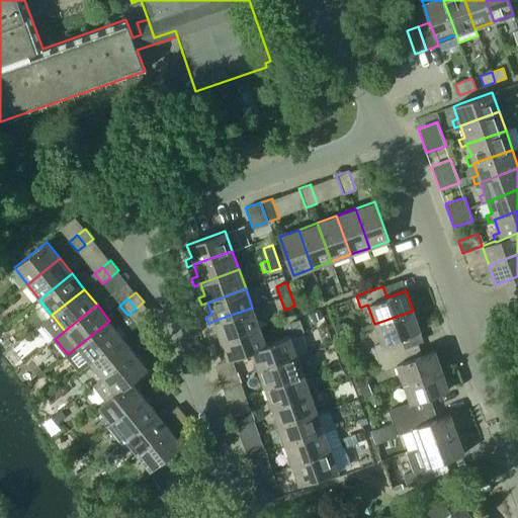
[(259,327),(252,308),(213,321),(219,334),(212,336),(214,343),(221,341),(221,340),(259,327)]
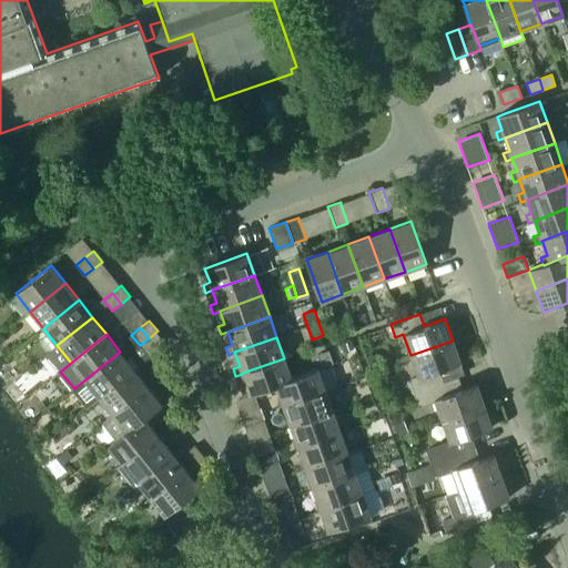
[(343,352),(355,347),(353,340),(340,344),(343,352)]
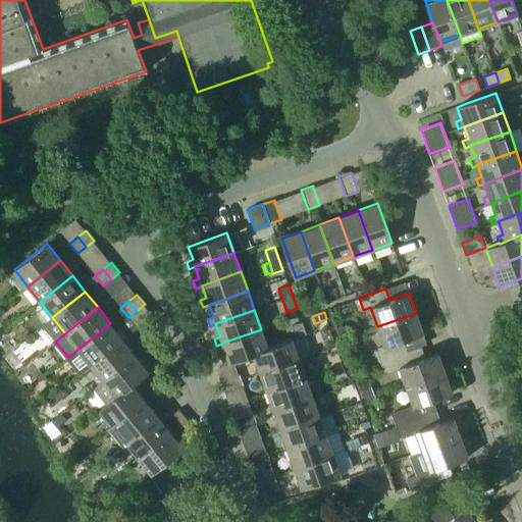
[(423,332),(416,313),(377,326),(384,346),(376,349),(380,361),(407,351),(403,340),(423,332)]
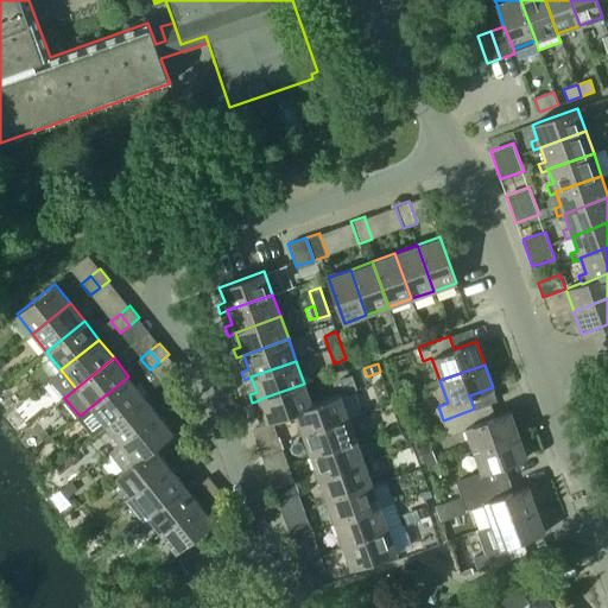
[(344,393),(356,390),(352,375),(340,379),(344,393)]
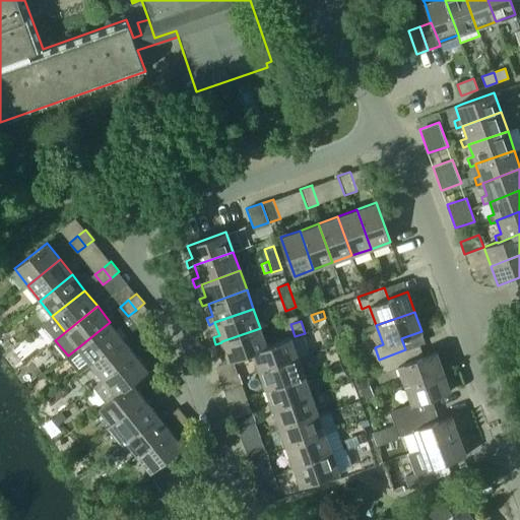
[(123,338),(110,322),(68,355),(81,373),(91,365),(90,364),(123,338)]
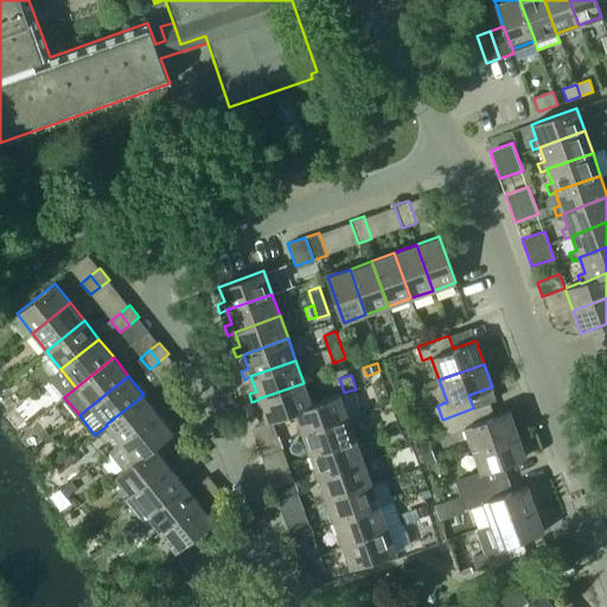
[(267,422),(295,411),(294,411),(312,404),(304,383),(259,398),(259,400),(263,413),(257,415),(260,423),(267,421),(267,422)]
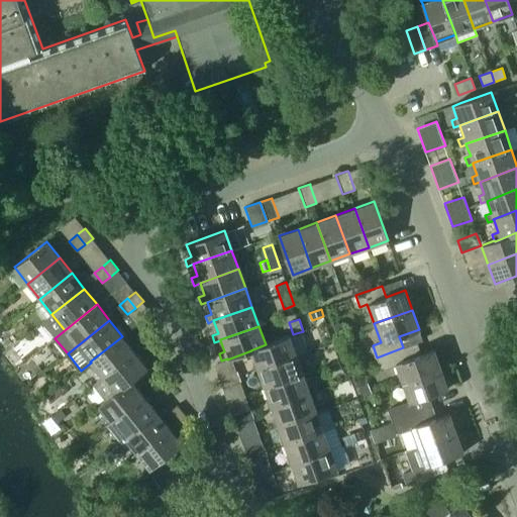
[(142,345),(150,338),(143,329),(134,335),(142,345)]
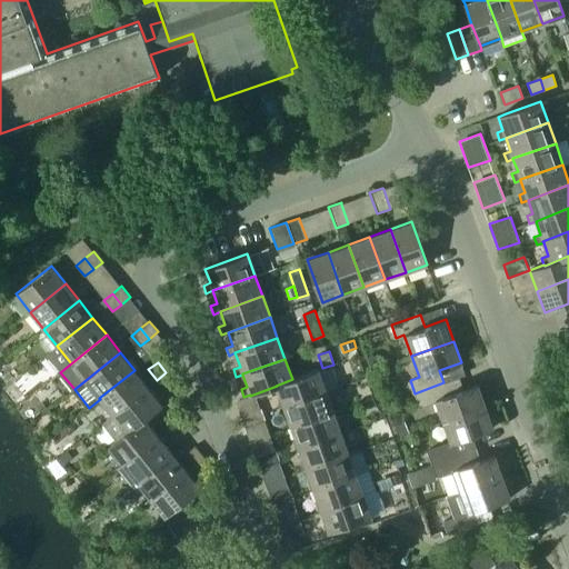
[(318,369),(292,379),(276,386),(277,386),(283,407),(326,391),(318,369)]
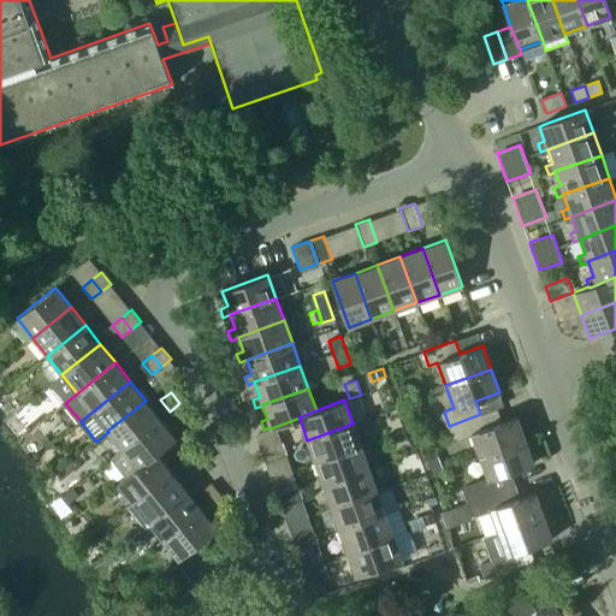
[(107,431),(108,432),(122,450),(160,419),(146,401),(107,431)]
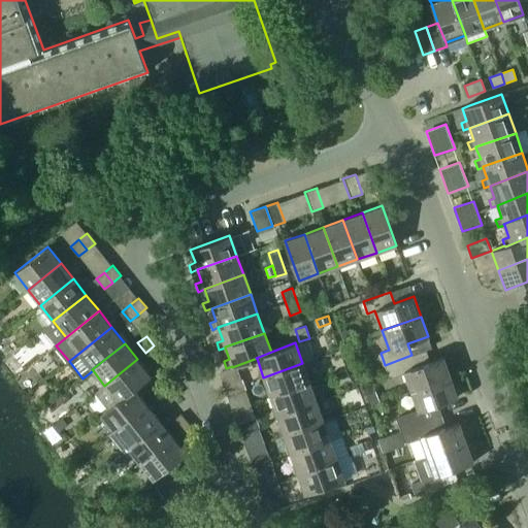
[(162,356),(154,345),(145,353),(154,362),(162,356)]
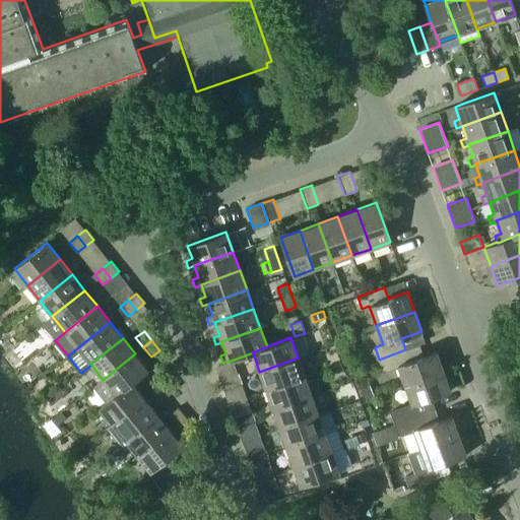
[(398,366),(404,385),(444,373),(437,351),(409,361),(405,349),(379,360),(383,371),(398,366)]
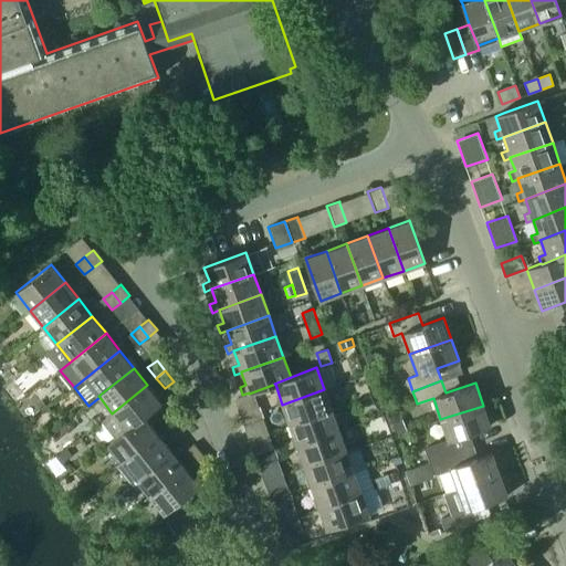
[(161,402),(147,385),(112,413),(102,421),(116,438),(144,416),(144,417),(161,402)]
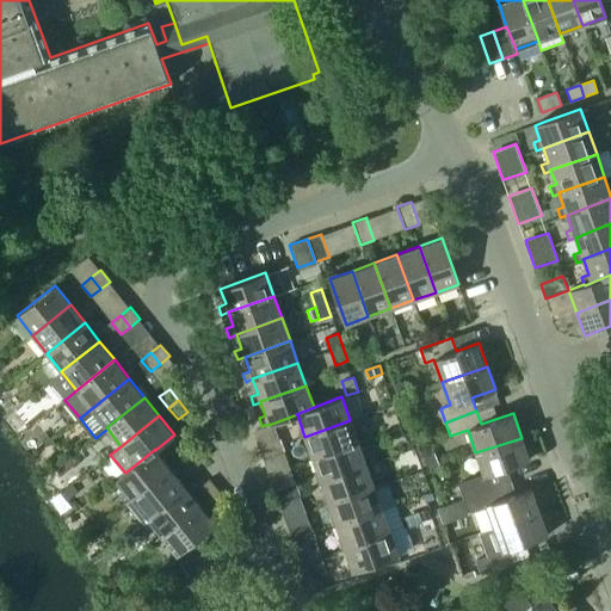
[(304,437),(313,458),(358,443),(350,420),(304,437)]
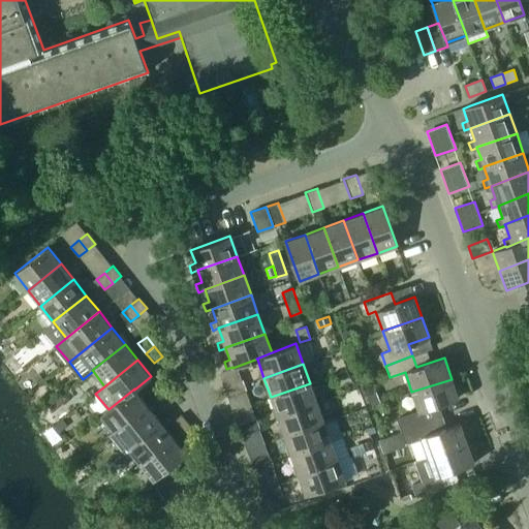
[(45,380),(39,373),(34,377),(40,384),(45,380)]
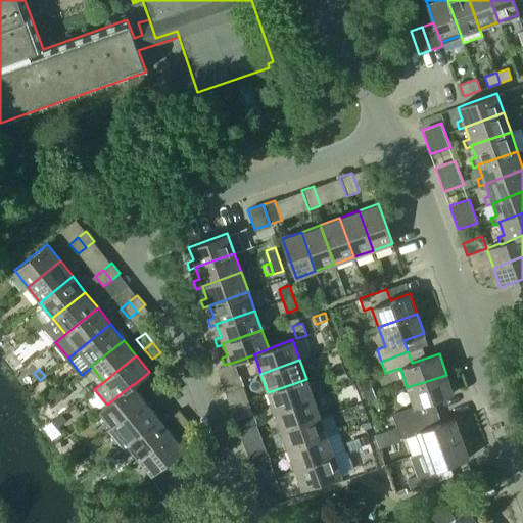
[(161,388),(170,381),(161,372),(153,378),(161,388)]
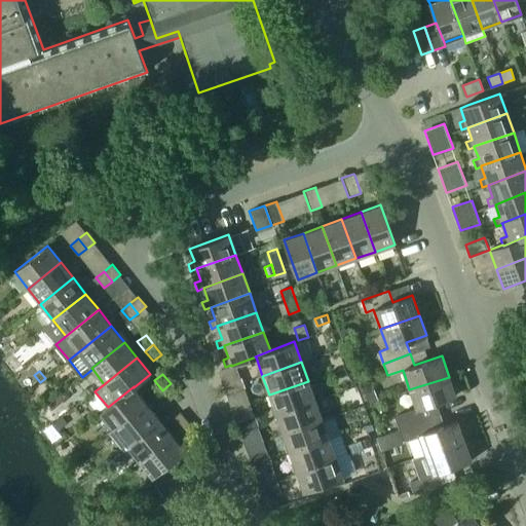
[(232,380),(236,391),(246,388),(241,377),(232,380)]
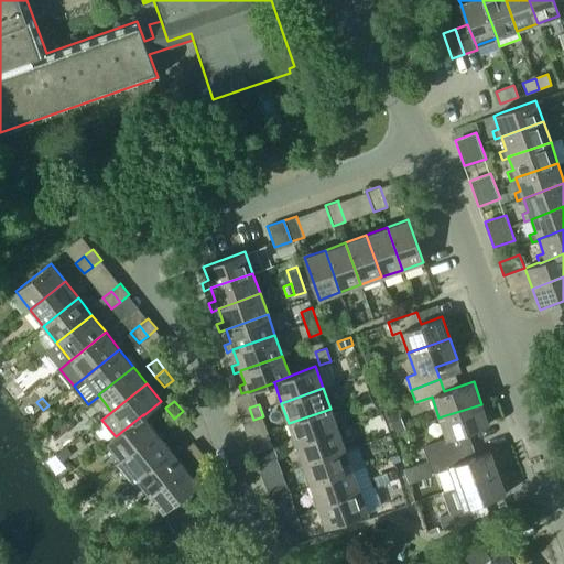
[(489,424),(481,404),(438,418),(446,438),(423,447),(427,459),(456,449),(452,437),(489,424)]
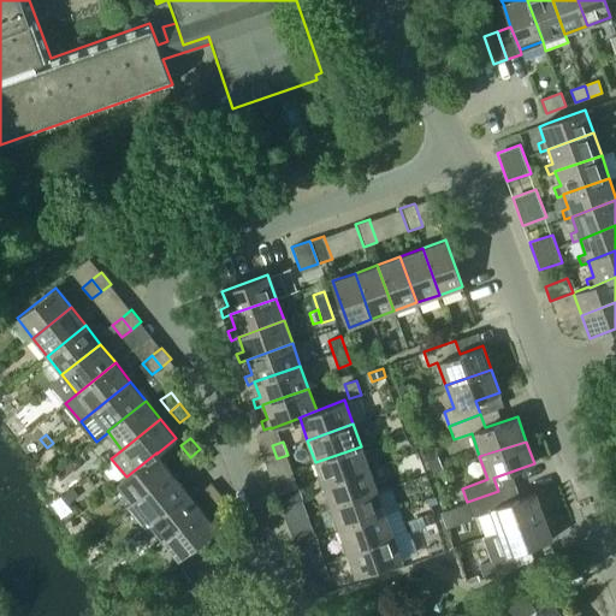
[(272,445),(267,446),(259,449),(264,463),(277,458),(272,445)]
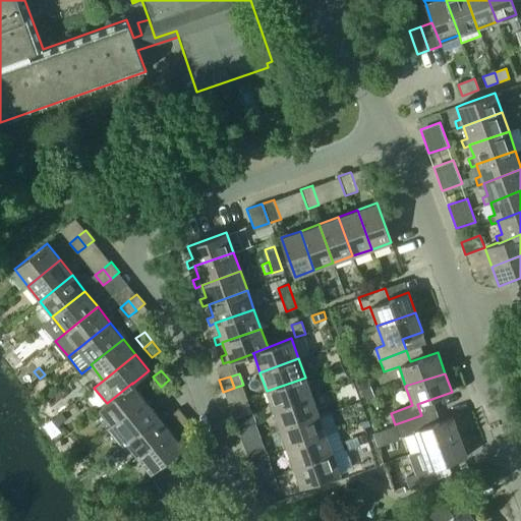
[(312,396),(305,378),(267,391),(274,410),(312,396)]
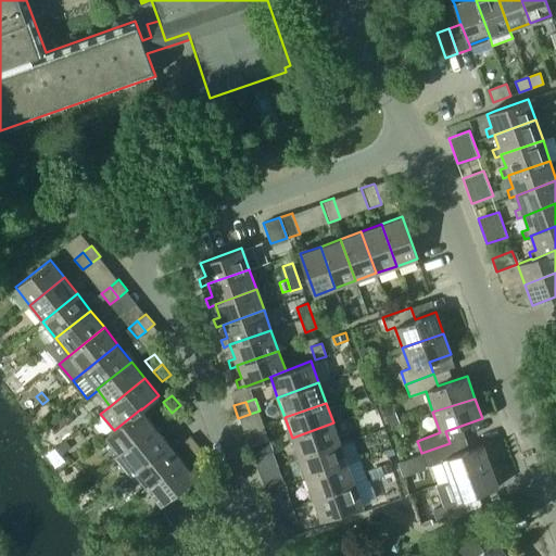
[(188,416),(180,405),(172,413),(179,422),(188,416)]
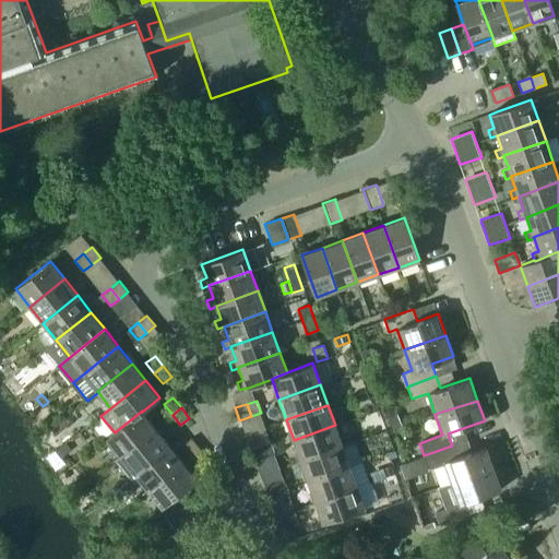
[(107,438),(120,455),(155,428),(142,412),(142,411),(115,432),(107,438)]
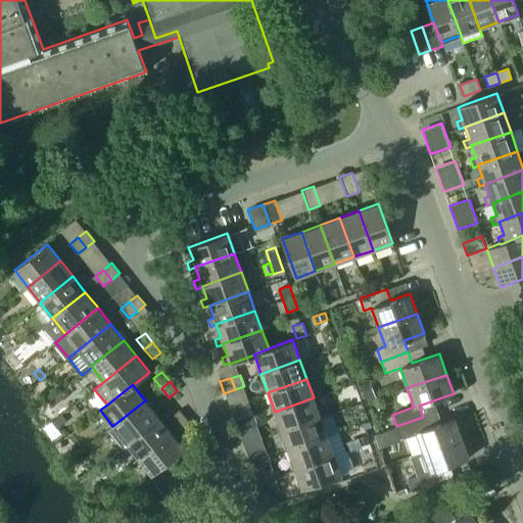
[(275,412),(281,431),(320,417),(314,397),(275,412)]
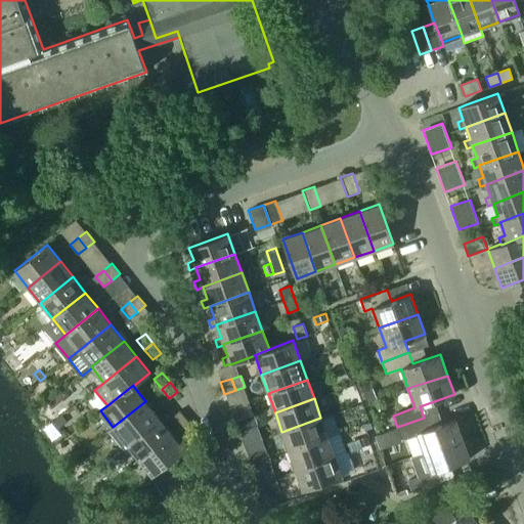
[(159,418),(145,401),(113,427),(126,443),(159,418)]
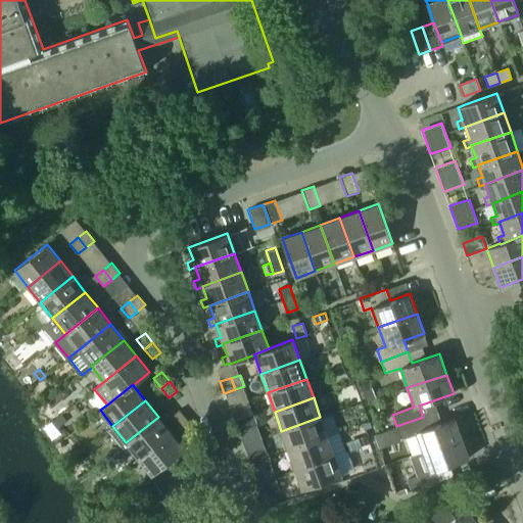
[(179,426),(187,420),(179,410),(171,417),(179,426)]
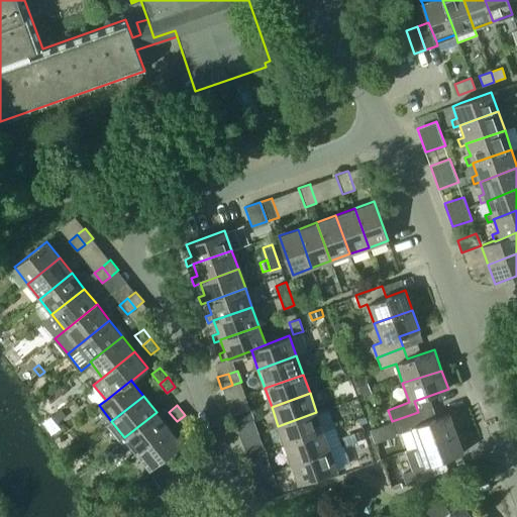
[(241,411),(245,423),(254,420),(250,408),(241,411)]
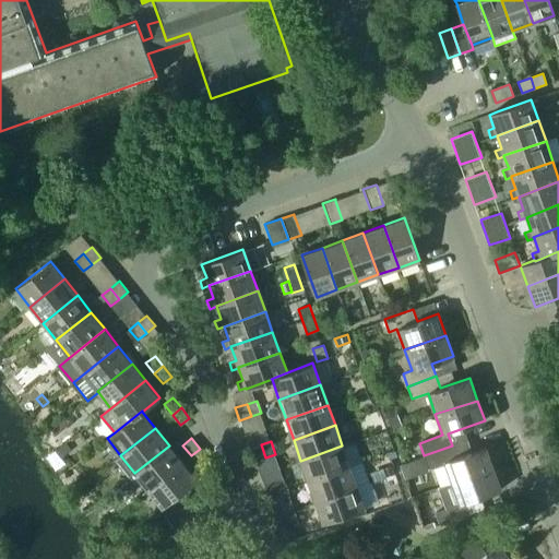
[(67,442),(56,450),(61,458),(71,450),(67,442)]
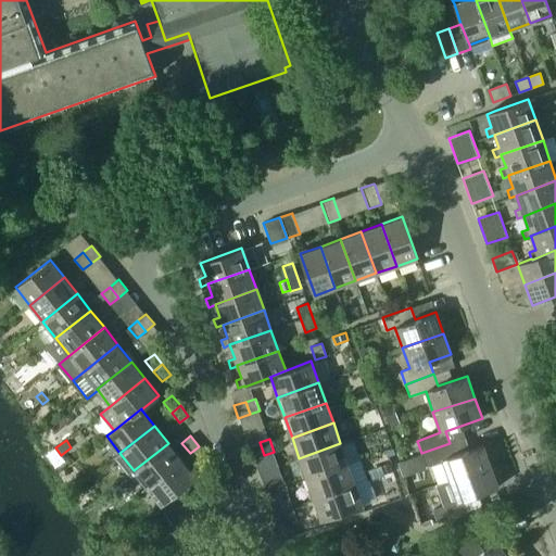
[(260,442),(251,445),(249,446),(253,459),(264,455),(260,442)]
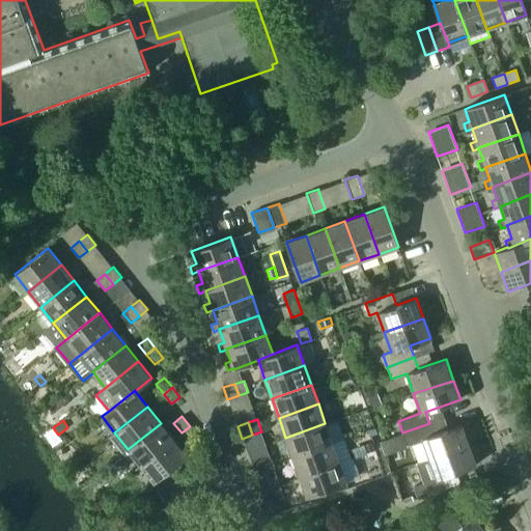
[(128,449),(140,466),(173,439),(161,423),(128,449)]
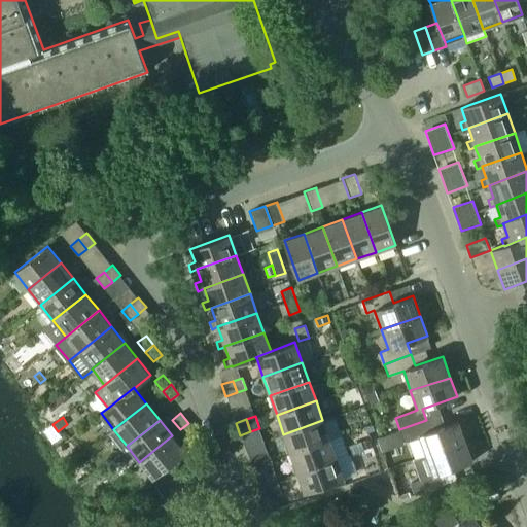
[(329,440),(322,420),(283,434),(290,454),(329,440)]
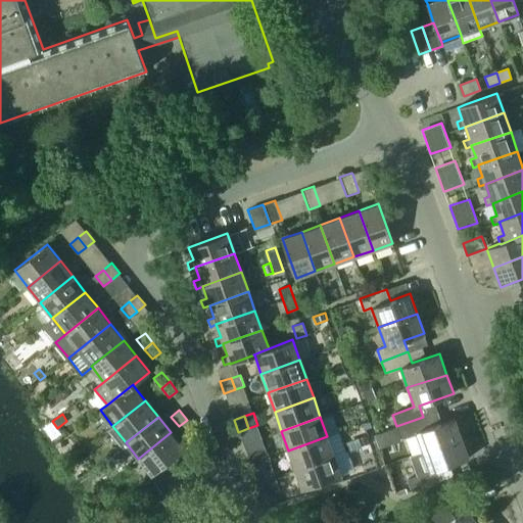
[(416,432),(423,452),(462,438),(455,418),(427,428),(423,417),(396,426),(400,438),(416,432)]
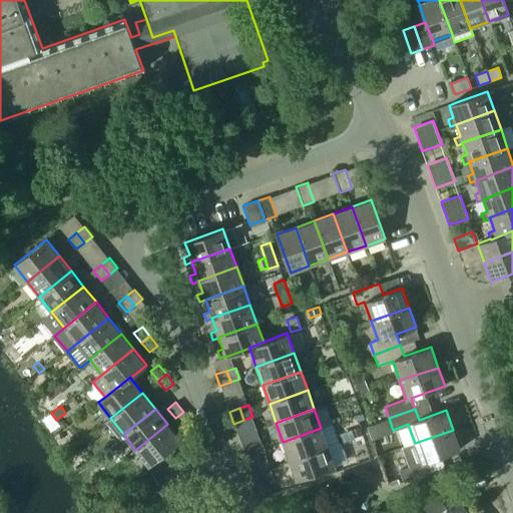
[(190,421),(183,412),(175,418),(182,428),(190,421)]
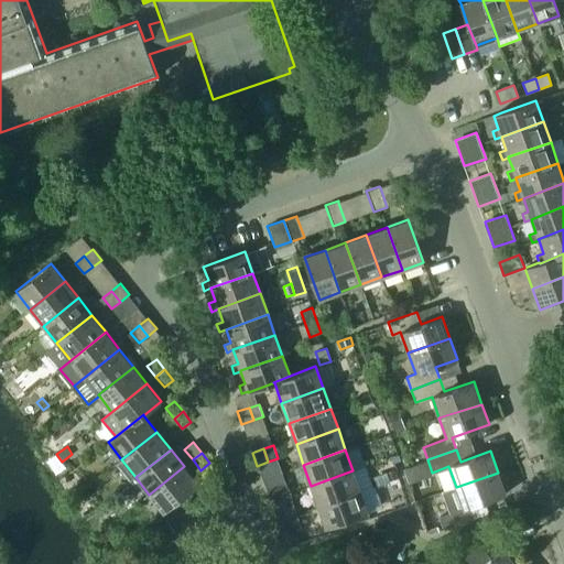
[(198,484),(184,466),(149,495),(163,512),(198,484)]
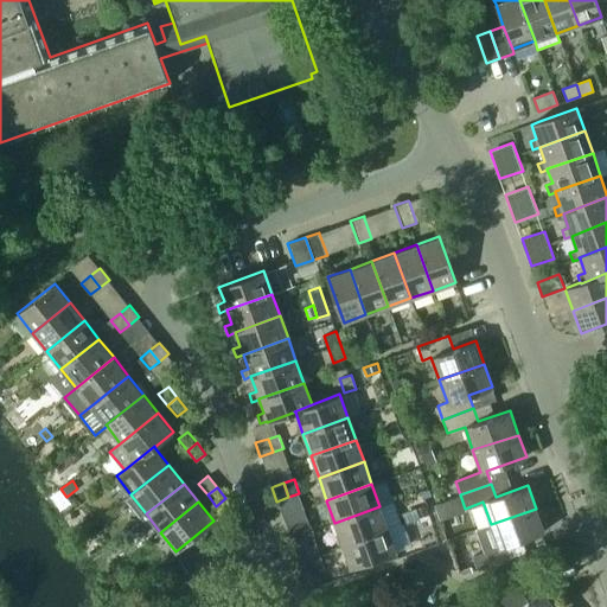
[(426,505),(416,509),(420,518),(429,515),(426,505)]
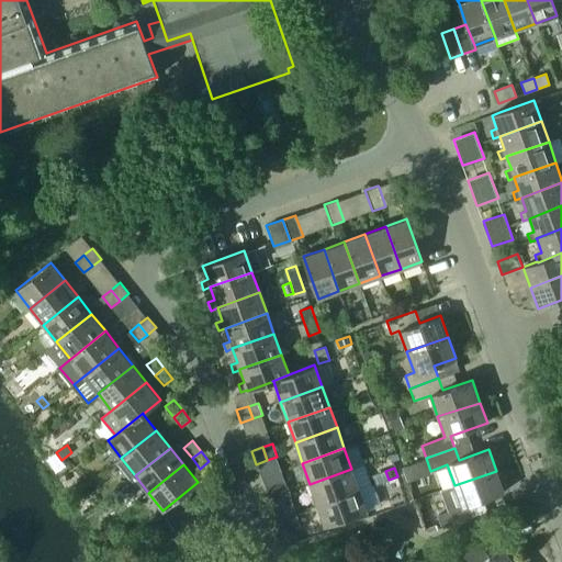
[(310,484),(317,504),(359,489),(351,469),(310,484)]
